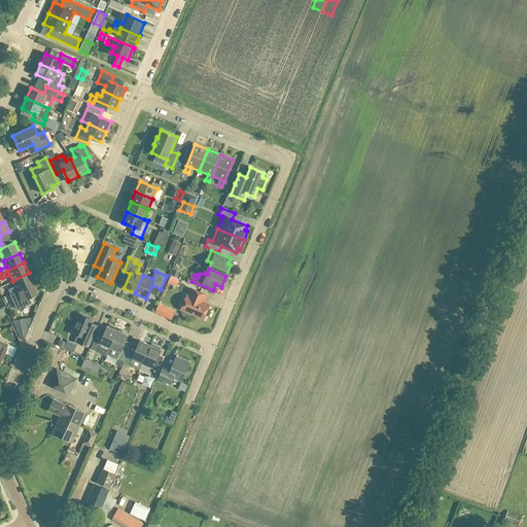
[(12,281),(15,286),(8,289),(10,293),(33,283),(29,273),(12,281)]
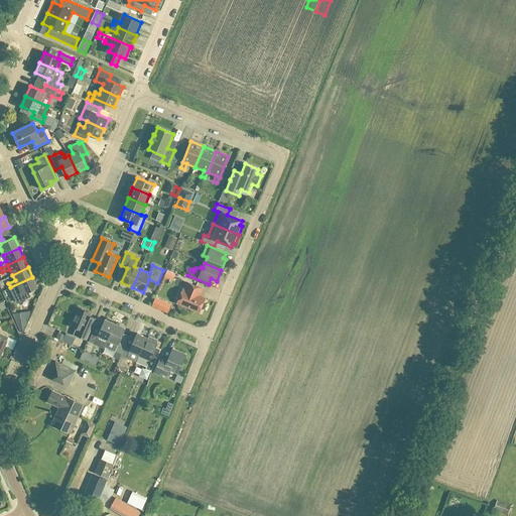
[(37,287),(32,277),(10,287),(16,302),(29,296),(27,292),(37,287)]
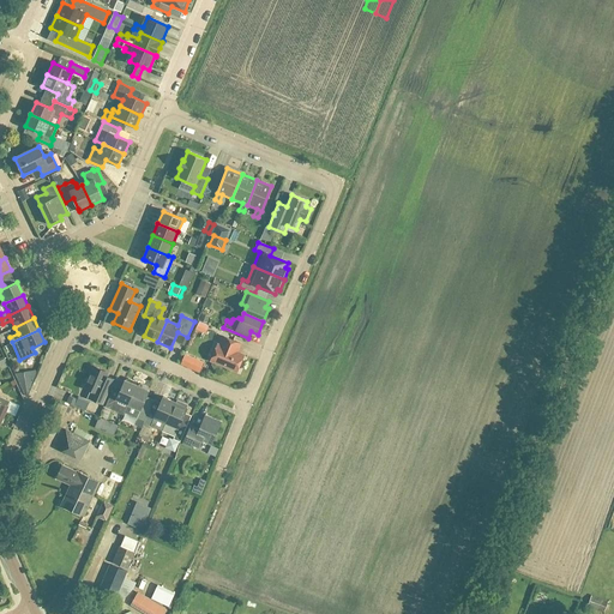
[(206,350),(212,336),(198,330),(192,343),(206,350)]
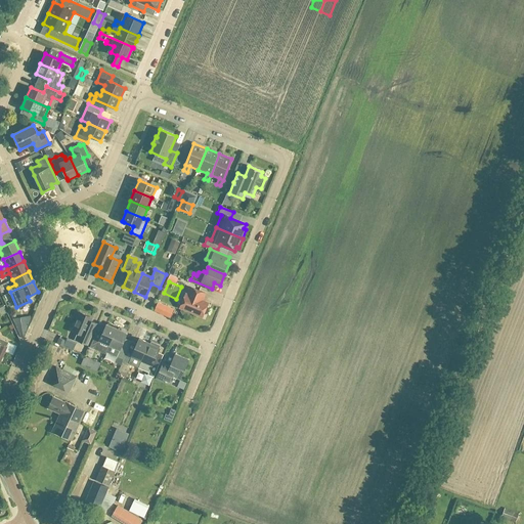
[(206,294),(190,287),(187,294),(185,294),(179,308),(203,317),(204,314),(206,314),(208,308),(207,306),(208,303),(203,301),(206,294)]
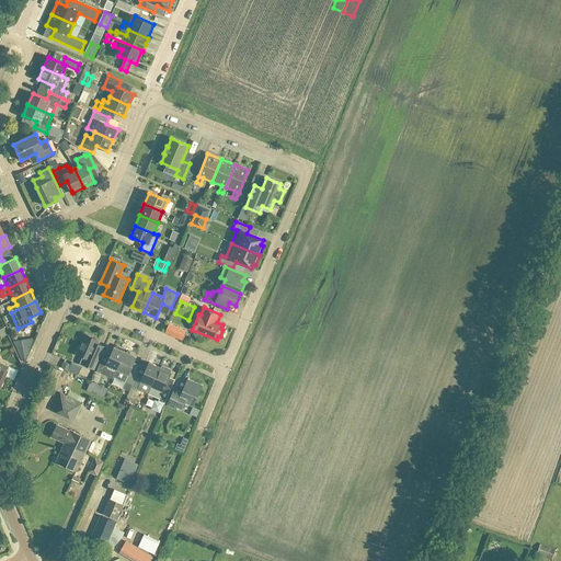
[(86,334),(77,354),(86,357),(82,364),(93,369),(103,346),(96,344),(99,341),(86,334)]
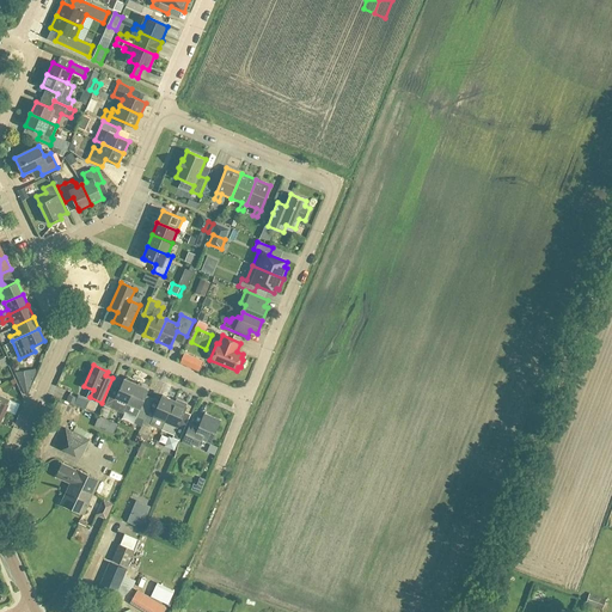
[(124,411),(128,403),(136,384),(134,384),(135,381),(134,380),(128,378),(126,378),(126,379),(124,379),(120,390),(112,387),(105,403),(124,411)]
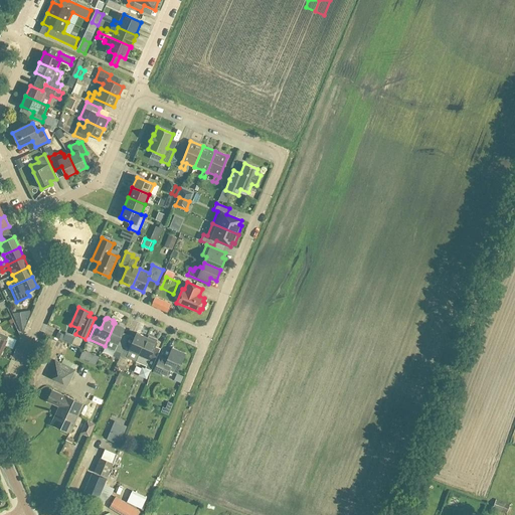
[(116,324),(115,323),(108,339),(112,342),(111,346),(112,349),(121,353),(126,341),(120,339),(125,328),(124,327),(124,326),(124,325),(118,322),(117,323),(116,324)]
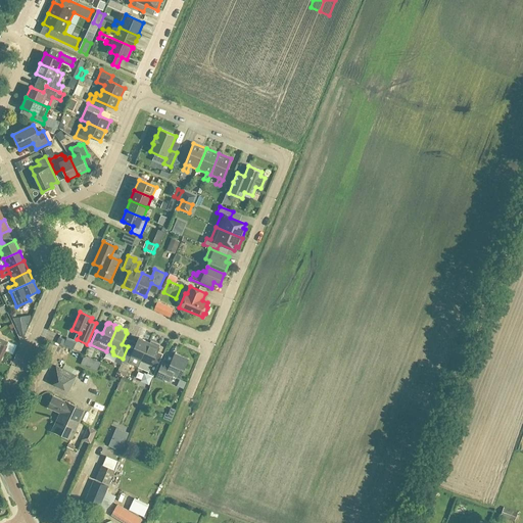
[(0,360),(8,342),(0,337),(0,360)]
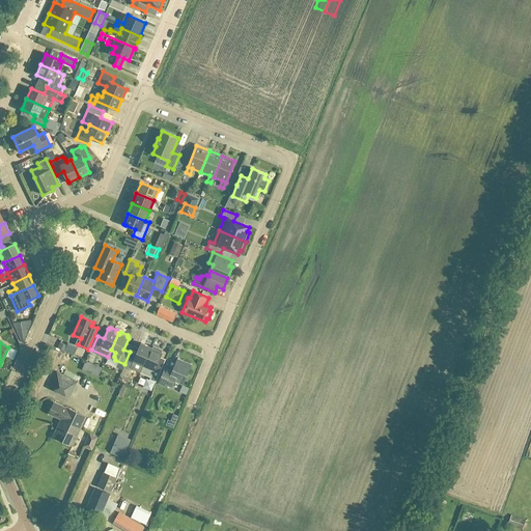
[(124,364),(123,366),(135,370),(138,363),(143,366),(151,347),(140,343),(136,355),(130,352),(124,364)]
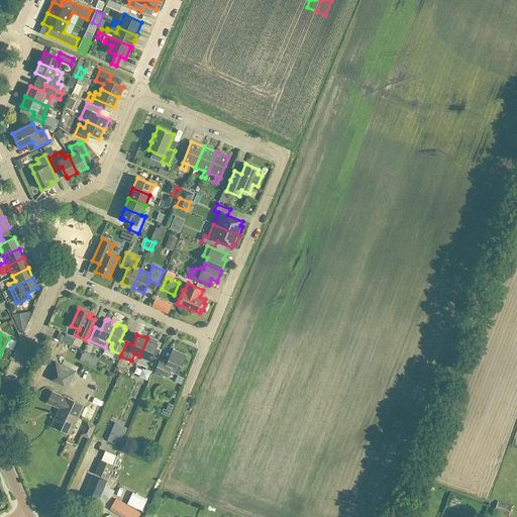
[(158,357),(152,355),(158,343),(147,338),(139,356),(137,362),(147,366),(145,370),(151,373),(158,357)]
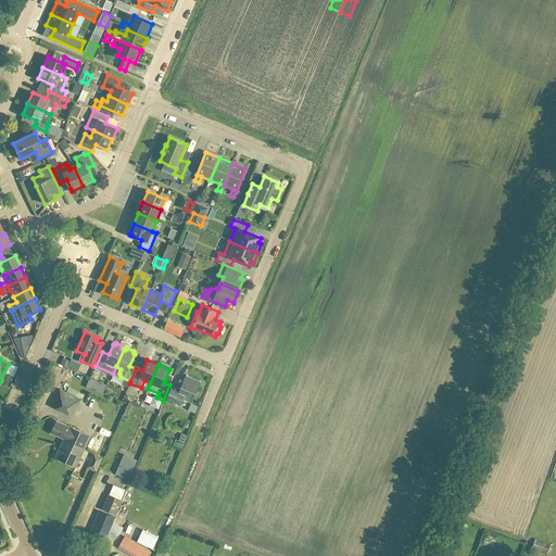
[(172,389),(166,402),(174,405),(174,403),(179,405),(182,399),(191,403),(200,382),(186,376),(178,392),(172,389)]
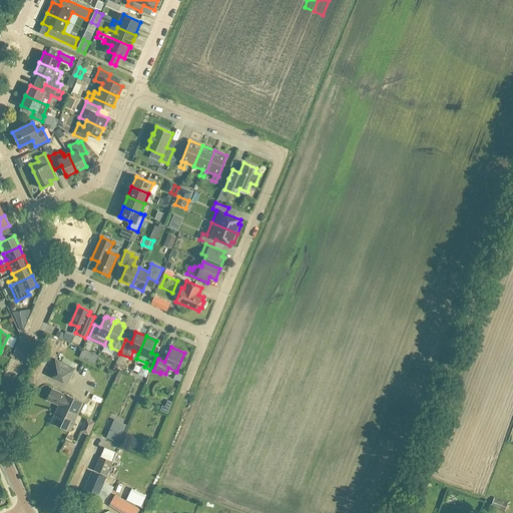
[(68,384),(75,369),(55,359),(48,374),(68,384)]
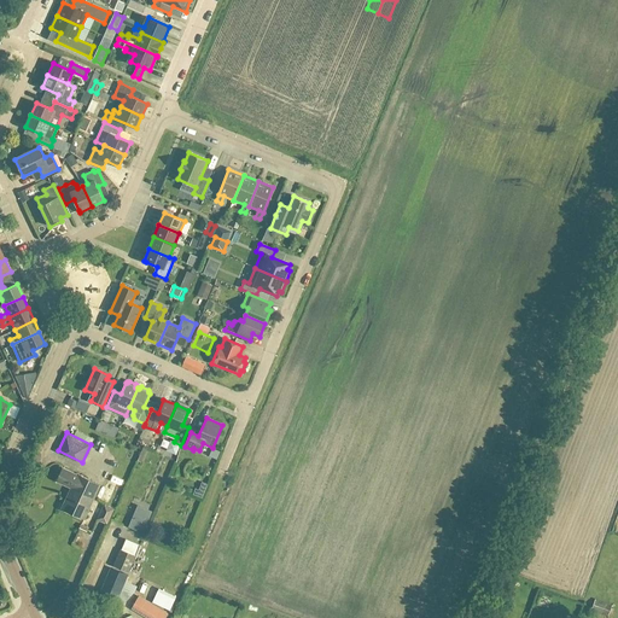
[(70,488),(93,499),(100,485),(77,474),(76,474),(63,468),(57,482),(70,488)]
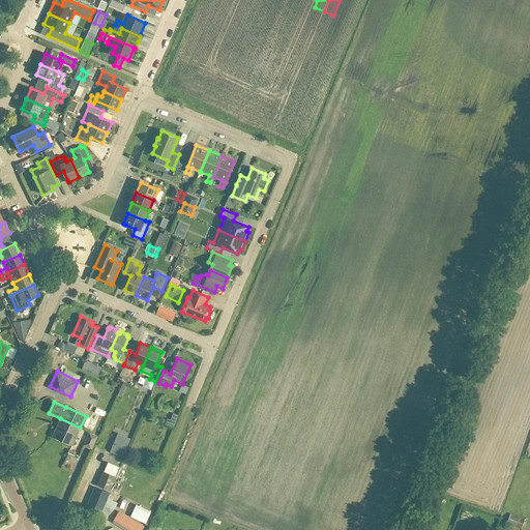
[(72,445),(80,428),(60,418),(52,436),(72,445)]
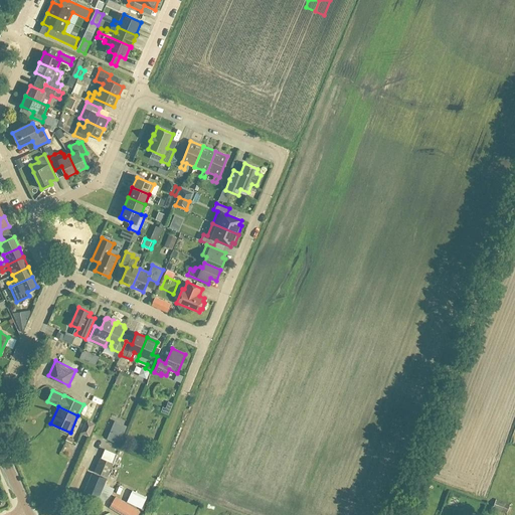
[(86,445),(90,436),(94,438),(99,424),(89,420),(79,443),(86,445)]
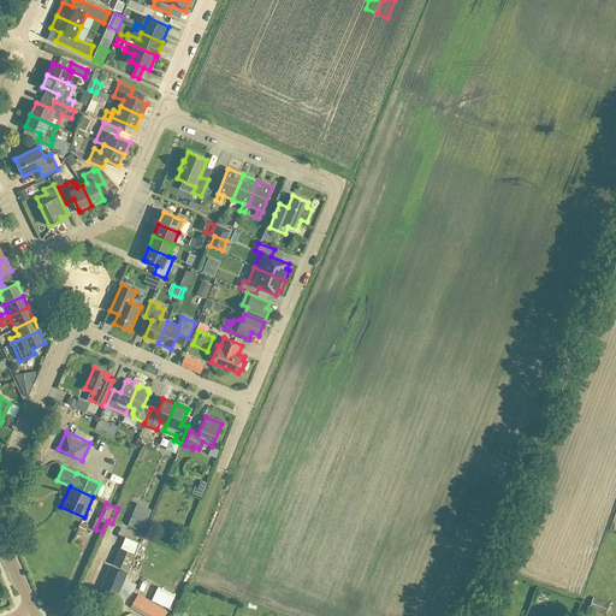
[(134,510),(128,526),(143,532),(149,517),(134,510)]
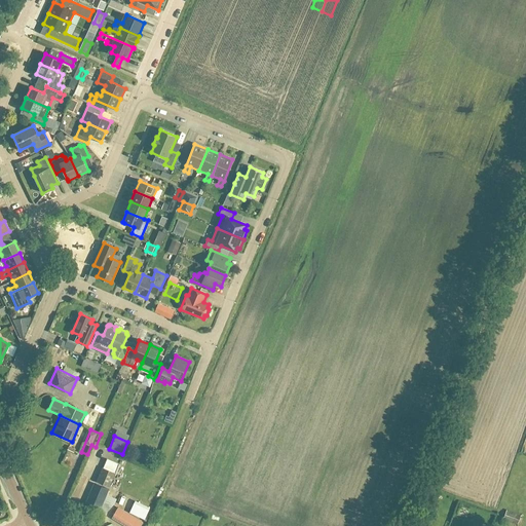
[(76,464),(78,452),(70,451),(67,462),(76,464)]
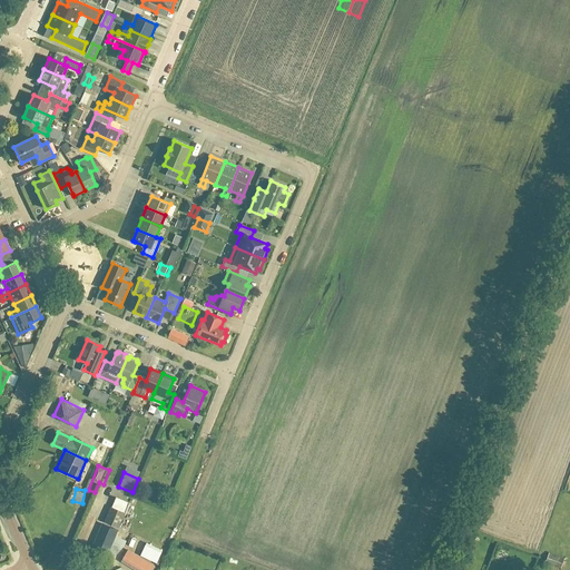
[(111,508),(105,522),(118,528),(125,513),(111,508)]
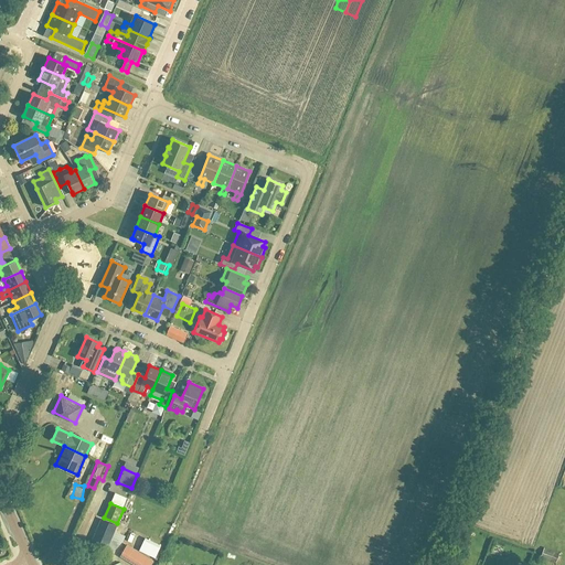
[(107,547),(116,525),(102,520),(93,542),(107,547)]
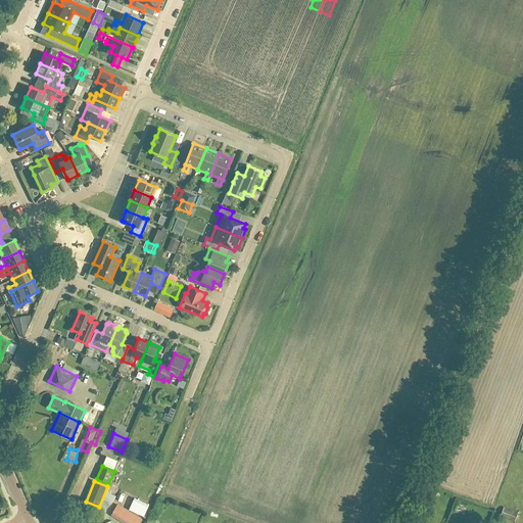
[(101,507),(110,512),(117,496),(109,492),(101,507)]
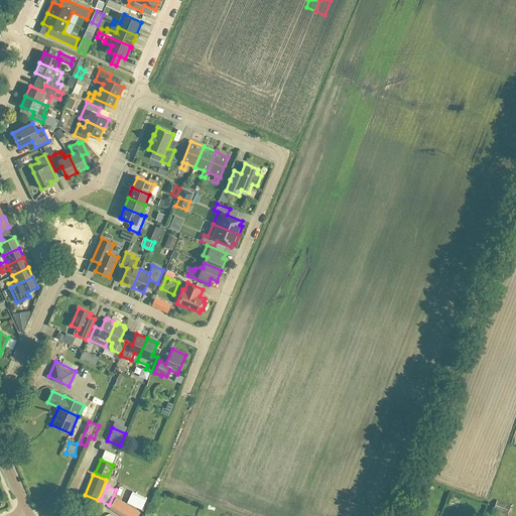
[(129,504),(144,511),(149,499),(134,492),(129,504)]
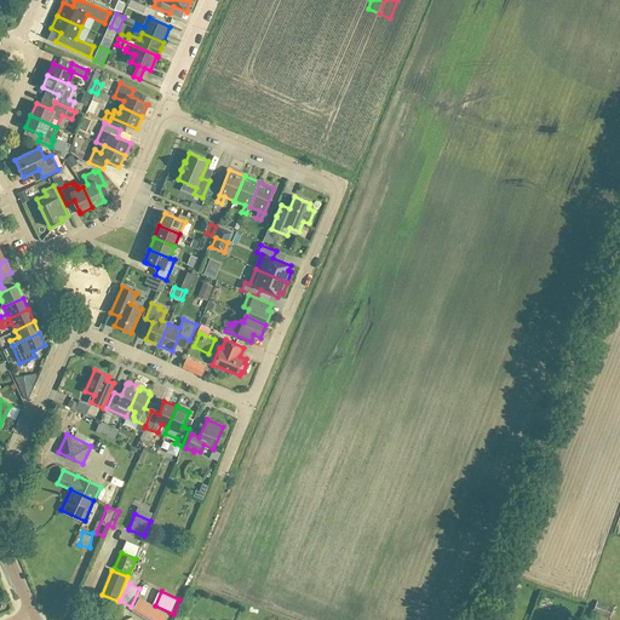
[(133,612),(147,619),(171,619),(173,618),(142,598),(133,612)]
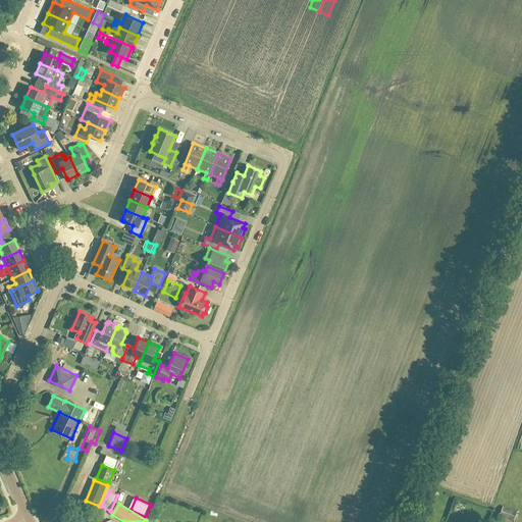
[(514,520),(517,511),(503,506),(500,515),(514,520)]
